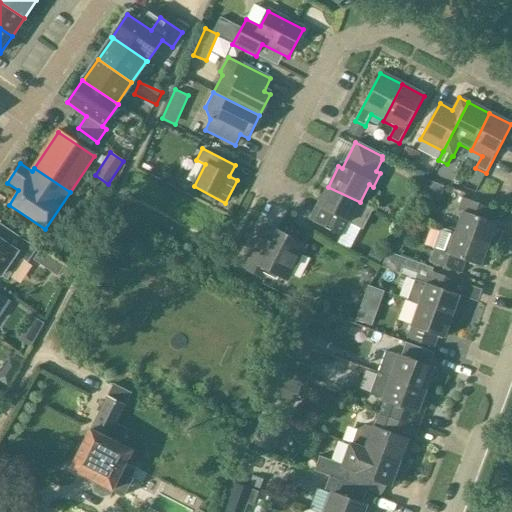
[(348,223),(349,223),(362,230),(373,209),(360,202),(328,187),(317,207),(322,209),(314,224),(341,238),(348,223)]
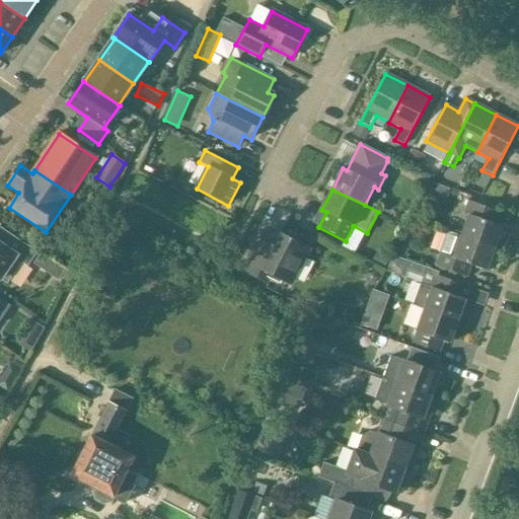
[(468,216),(460,238),(494,251),(502,228),(497,226),(502,214),(468,201),(463,214),(468,216)]
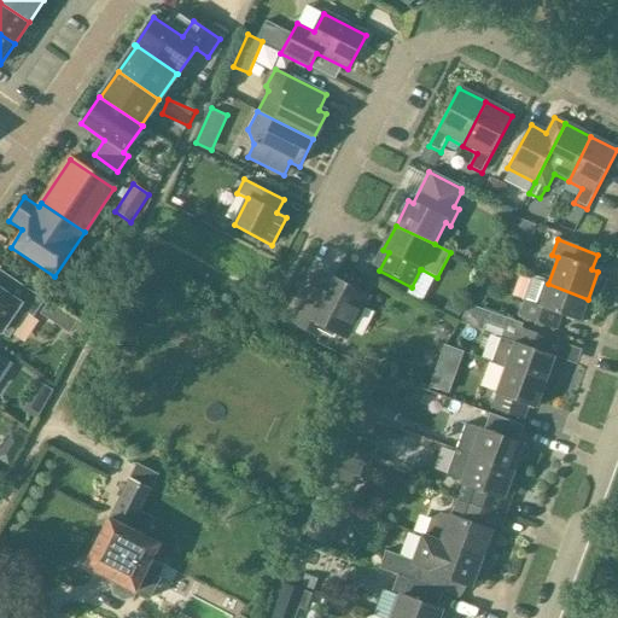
[(579,322),(584,312),(588,310),(592,302),(588,299),(548,284),(530,278),(517,316),(557,331),(563,316),(579,322)]
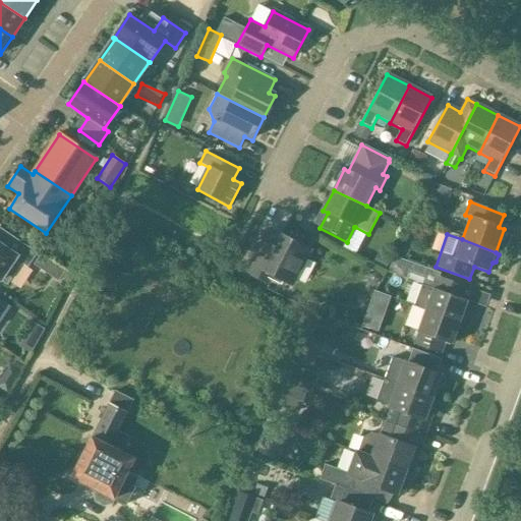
[(271,257),(258,251),(246,274),(268,284),(272,277),(292,287),(310,250),(282,236),(271,257)]
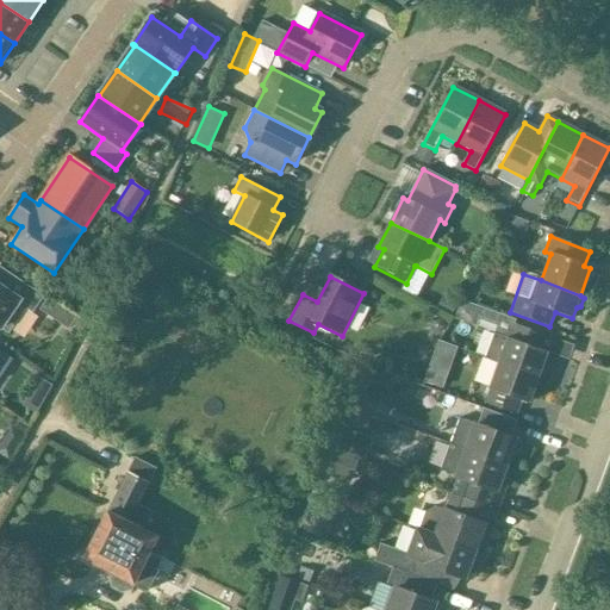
[(0,328),(8,335),(26,309),(32,313),(43,298),(16,279),(7,293),(0,287),(0,328)]
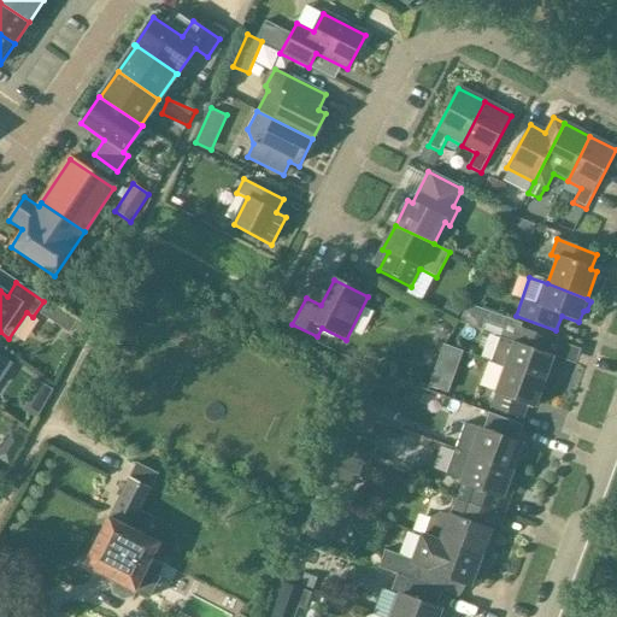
[(78,321),(48,301),(40,315),(69,334),(78,321)]
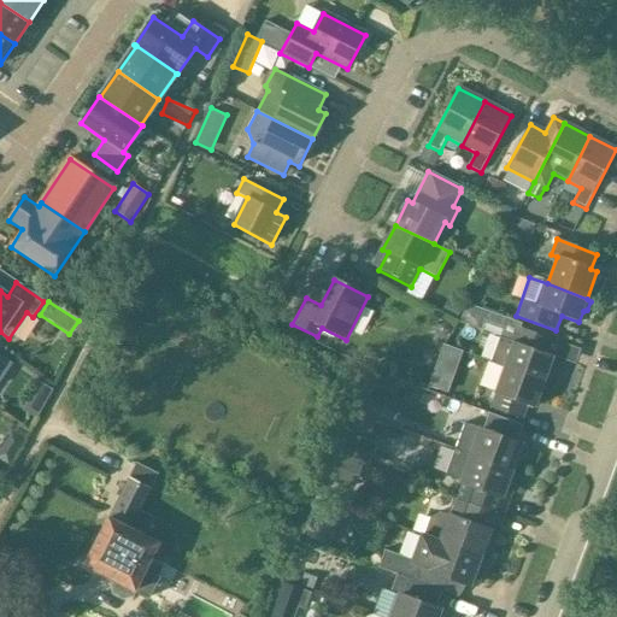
[(464,303),(460,317),(503,330),(507,316),(464,303)]
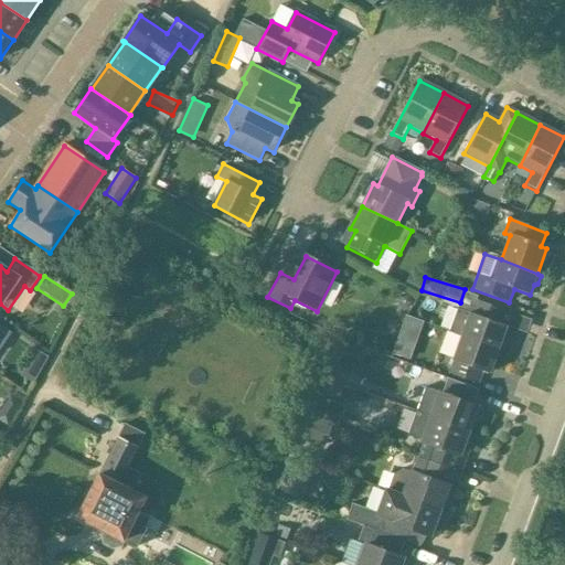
[(461,336),(461,337),(499,350),(507,327),(501,326),(507,310),(476,299),(470,313),(456,309),(448,331),(461,336)]
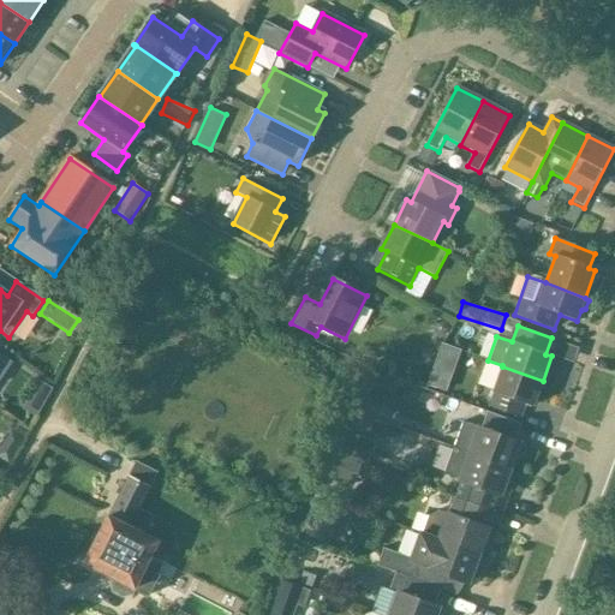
[(0,380),(12,364),(0,354),(0,380)]
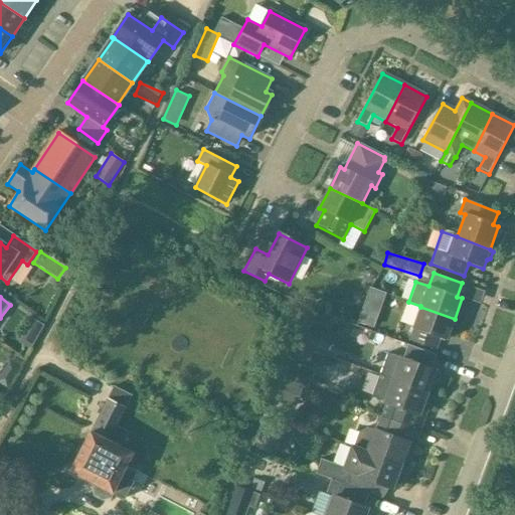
[(437,351),(441,339),(447,341),(455,319),(420,307),(408,341),(437,351)]
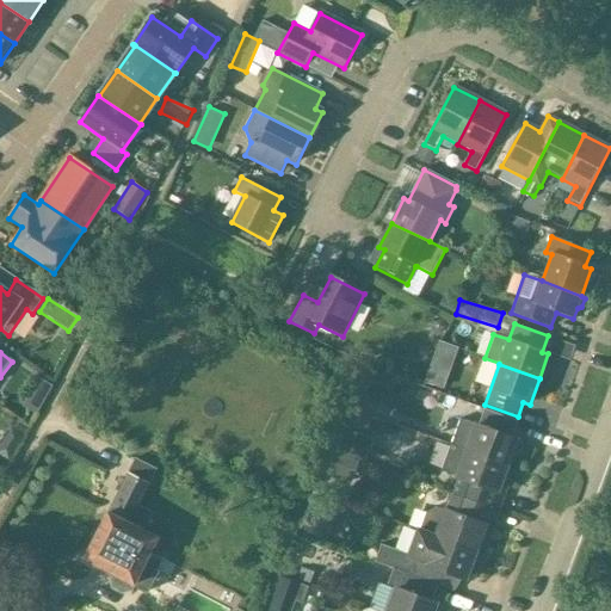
[(380,372),(365,366),(350,406),(364,411),(380,372)]
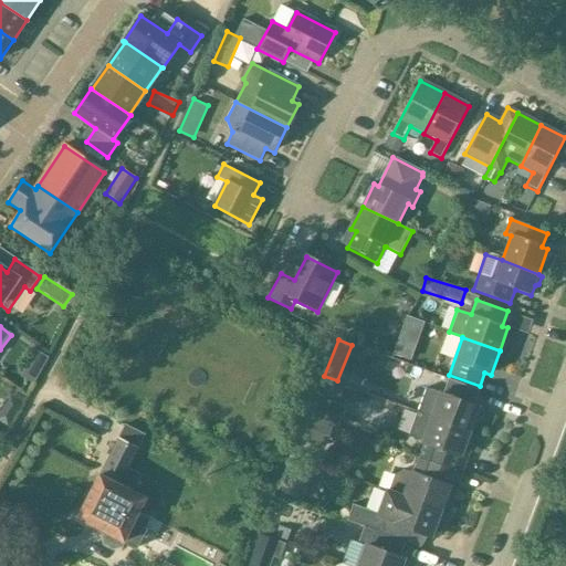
[(399,339),(394,355),(410,362),(416,346),(399,339)]
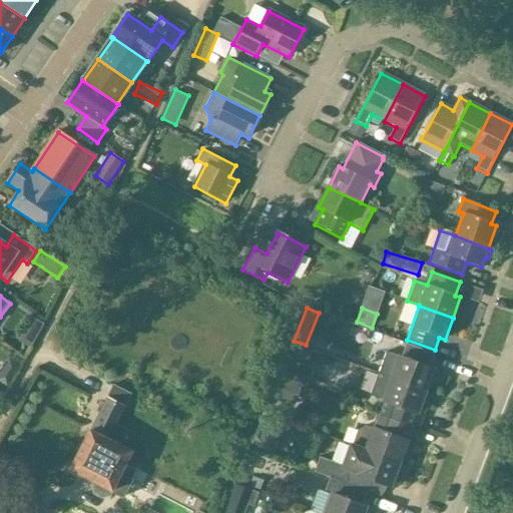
[(31,319),(25,329),(35,336),(42,325),(31,319)]
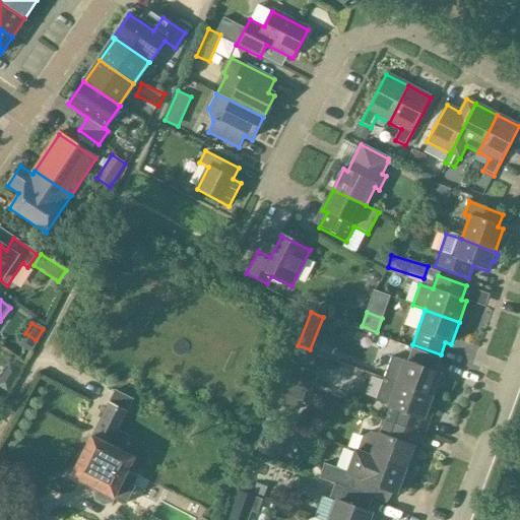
[(445,377),(440,375),(436,374),(442,359),(412,347),(406,363),(391,356),(383,379),(432,397),(437,385),(442,386),(445,377)]
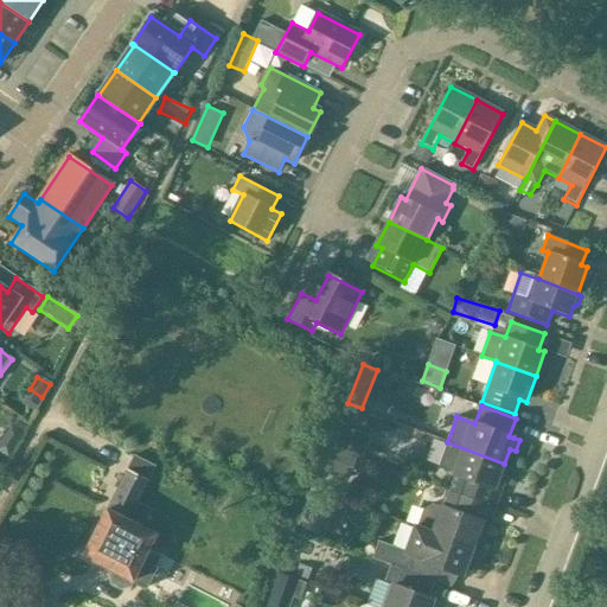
[(363,411),(358,427),(382,434),(387,420),(363,411)]
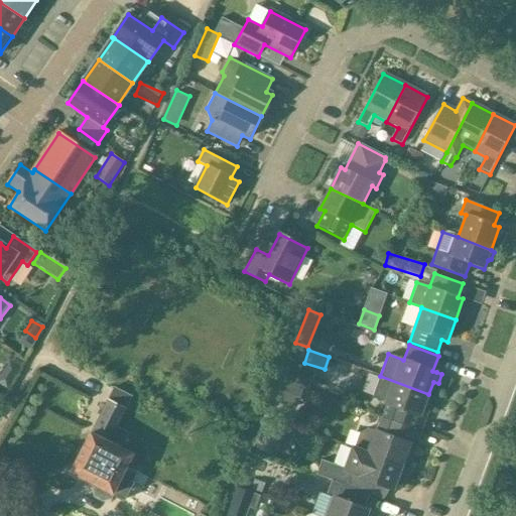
[(424,405),(428,394),(380,376),(373,397),(386,402),(385,404),(387,405),(383,416),(381,416),(380,417),(411,428),(415,416),(420,417),(421,414),(426,416),(429,407),(424,405)]
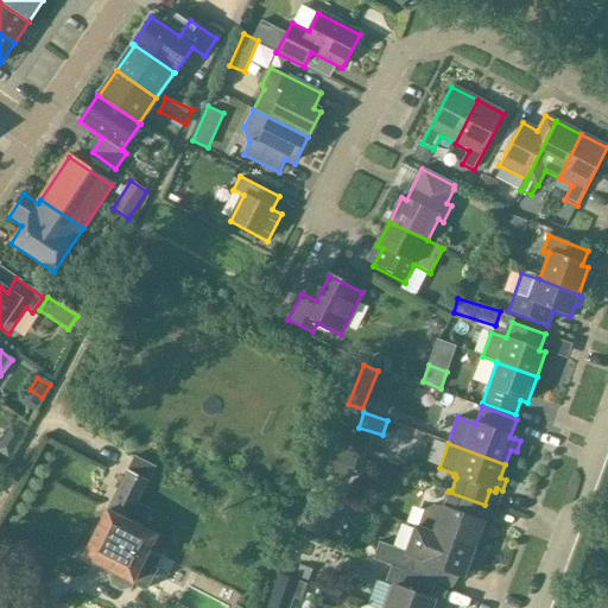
[(134,455),(107,511),(82,558),(102,568),(101,572),(108,576),(111,586),(121,591),(132,588),(133,586),(146,591),(157,570),(143,563),(157,536),(143,529),(153,510),(138,502),(156,467),(134,455)]
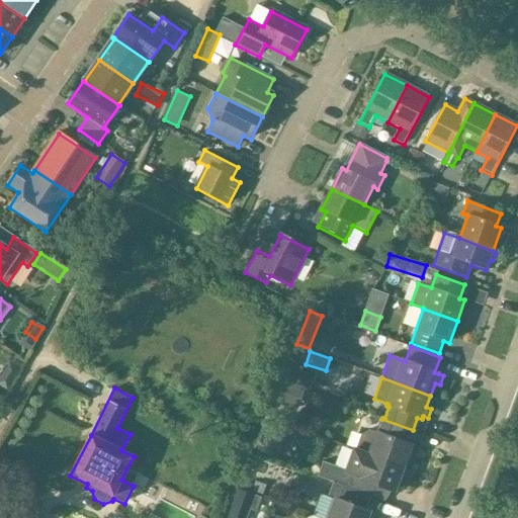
[(277,453),(281,420),(262,418),(258,451),(277,453)]
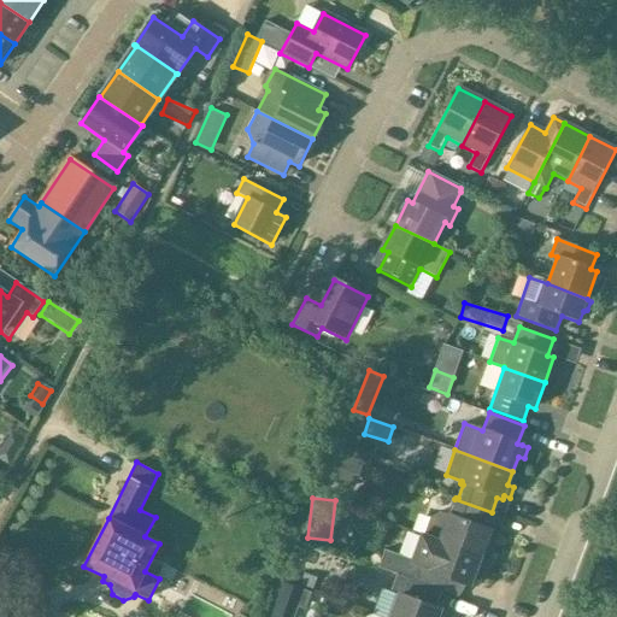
[(485,529),(492,512),(454,499),(448,516),(439,512),(430,518),(424,533),(421,532),(419,534),(493,560),(501,538),(494,535),(494,534),(491,533),(491,532),(485,529)]
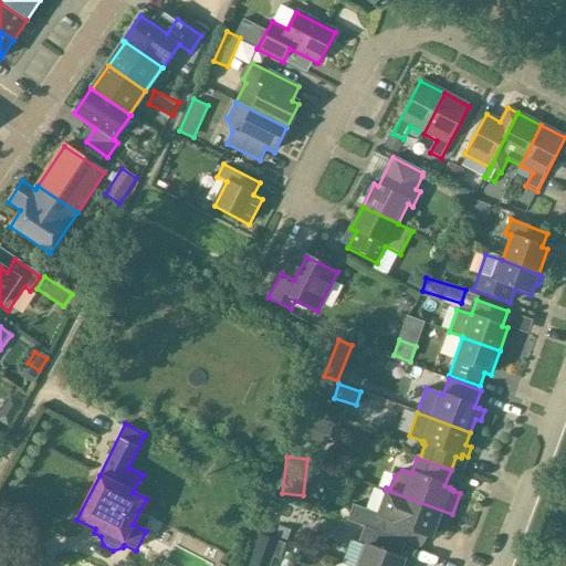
[(409,531),(431,538),(435,541),(436,540),(441,542),(452,514),(385,490),(376,513),(353,504),(347,520),(365,526),(406,542),(409,531)]
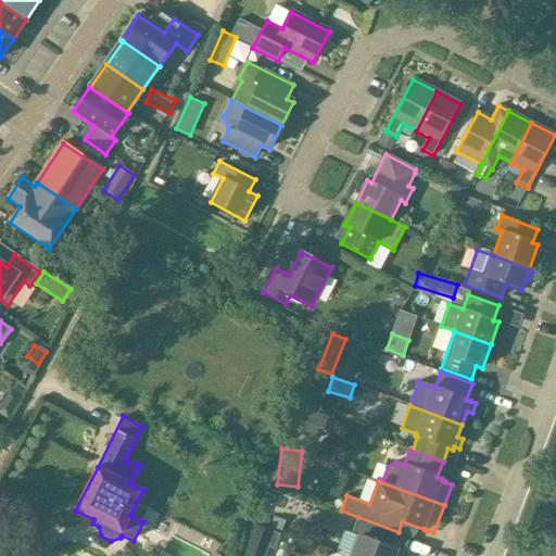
[(399,532),(358,517),(352,534),(358,538),(352,555),(401,555),(403,552),(392,548),(399,532)]
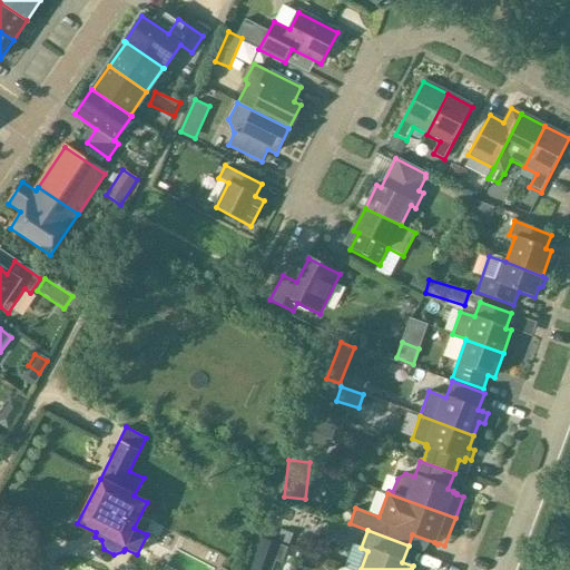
[(272,569),(282,546),(261,537),(248,569),(249,569),(272,569)]
